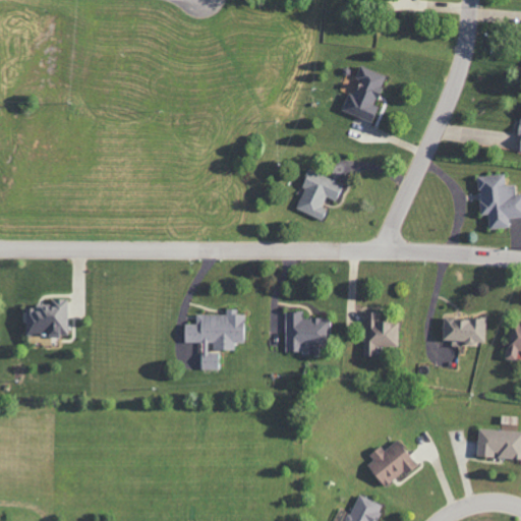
[(367,120),(385,75),(359,65),(354,77),(358,79),(353,94),(347,92),(340,110),(367,120)]
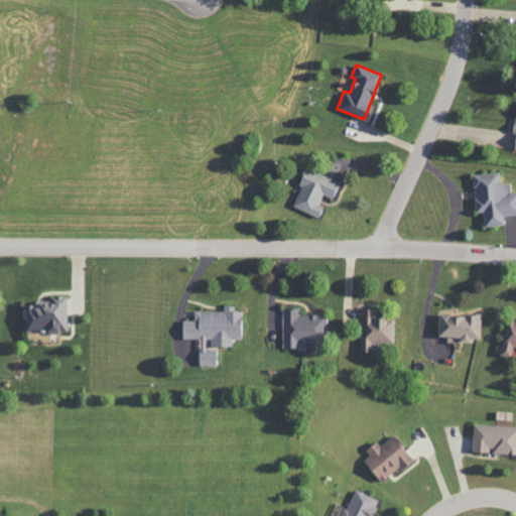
[(292,207),(318,219),(324,207),(318,205),(323,195),(332,199),(340,182),(304,166),(296,183),(301,186),(292,207)]
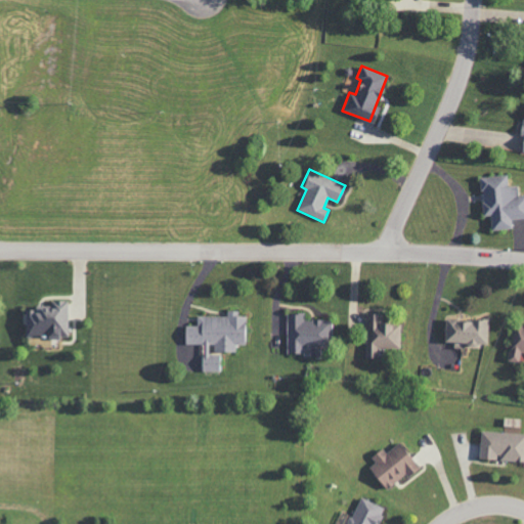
[(523,218),(523,194),(518,195),(517,185),(508,186),(507,174),(479,177),(482,216),(489,215),(490,230),(512,228),(511,219),(523,218)]
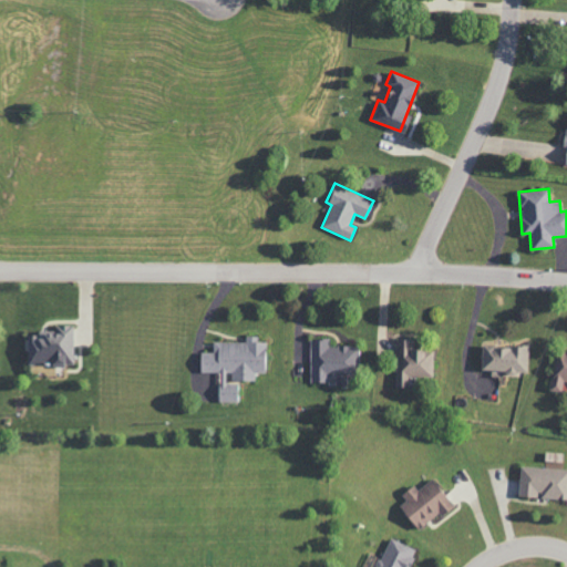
[(26,334),(26,364),(72,364),(72,326),(54,326),(54,332),(35,332),(35,336),(26,334)]
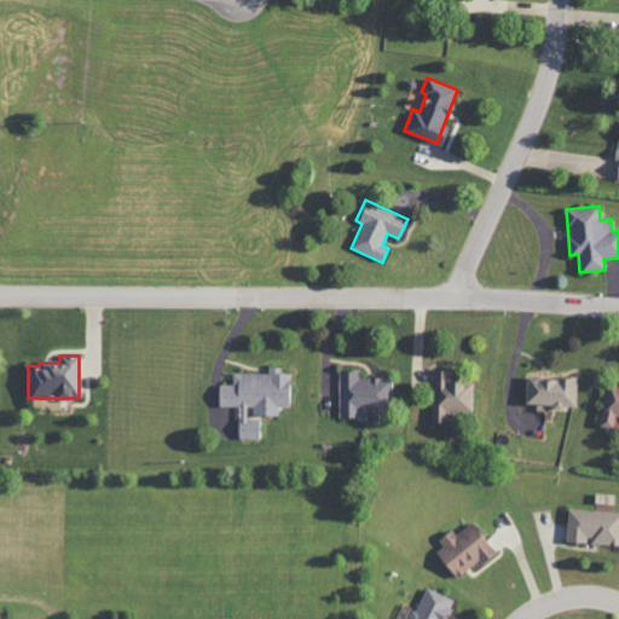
[(238,406),(238,439),(262,439),(262,416),(277,416),(277,408),(291,408),(291,370),(267,370),(267,372),(232,374),(232,385),(218,385),(218,406),(238,406)]
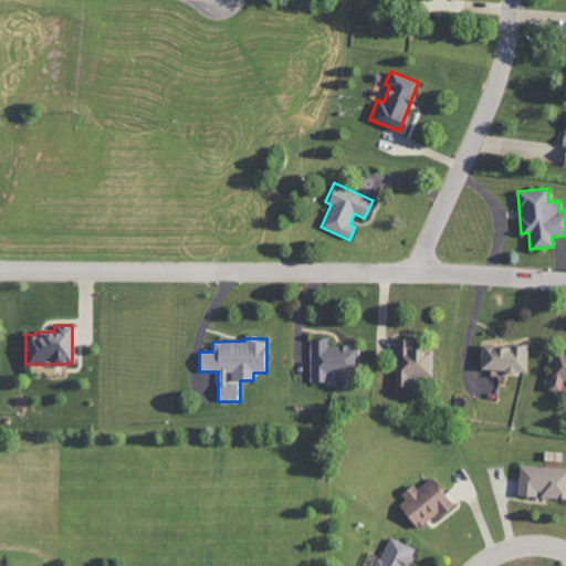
[(310,381),(327,381),(327,375),(355,375),(356,345),(327,345),(327,338),(311,338),(310,381)]
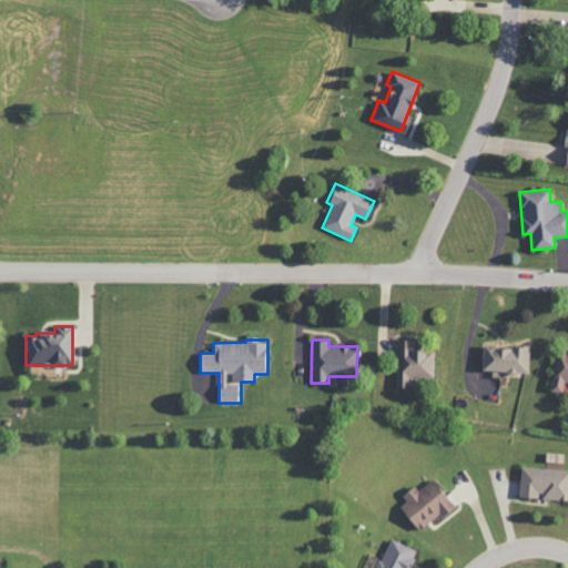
[(414,351),(414,341),(396,340),(395,387),(408,387),(408,376),(433,377),(433,351),(414,351)]
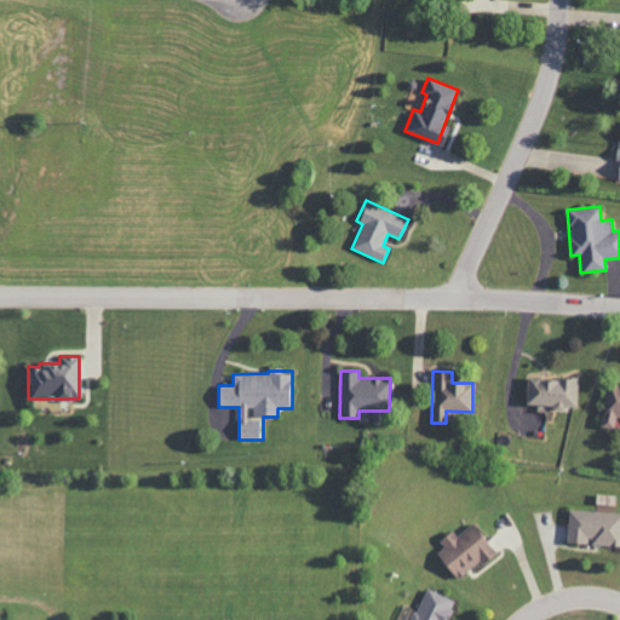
[(523,405),(574,408),(577,379),(526,375),(523,405)]
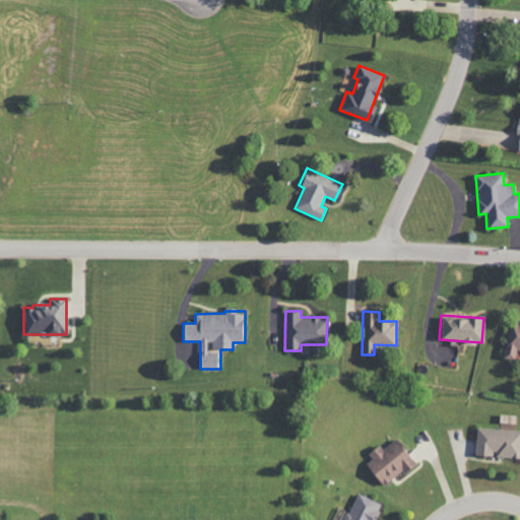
[(502,358),(513,360),(515,350),(519,351),(519,322),(510,320),(502,358)]
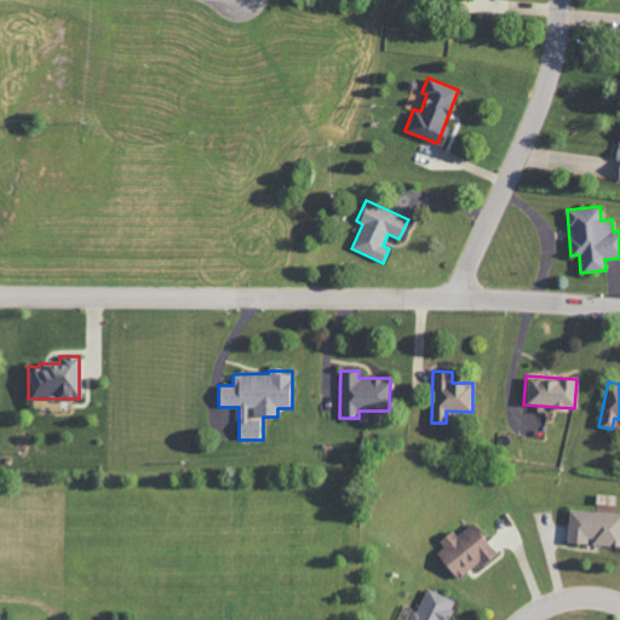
[(566,544),(587,544),(587,545),(619,546),(619,541),(619,512),(567,510),(566,544)]
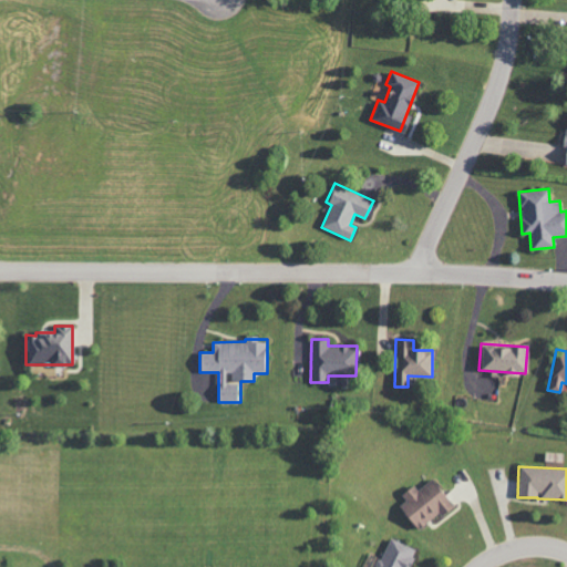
[(415,529),(451,507),(433,478),(415,488),(413,485),(395,496),(415,529)]
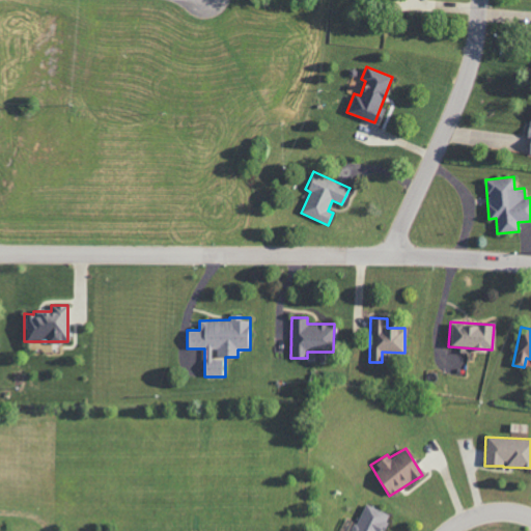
[(381,530),(388,513),(362,504),(352,530),(381,530)]
